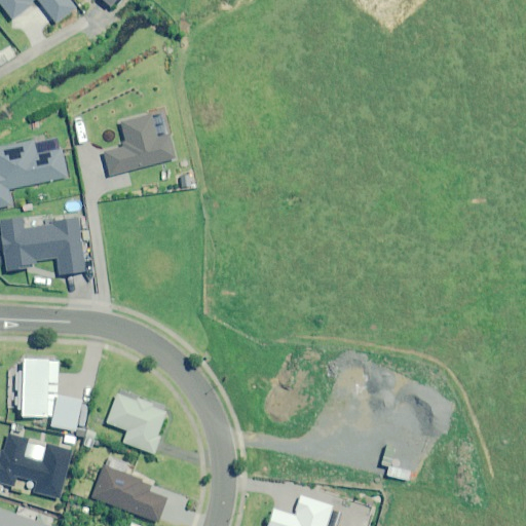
[(102,174),(174,156),(167,132),(155,135),(150,111),(115,119),(121,144),(96,150),(102,174)]
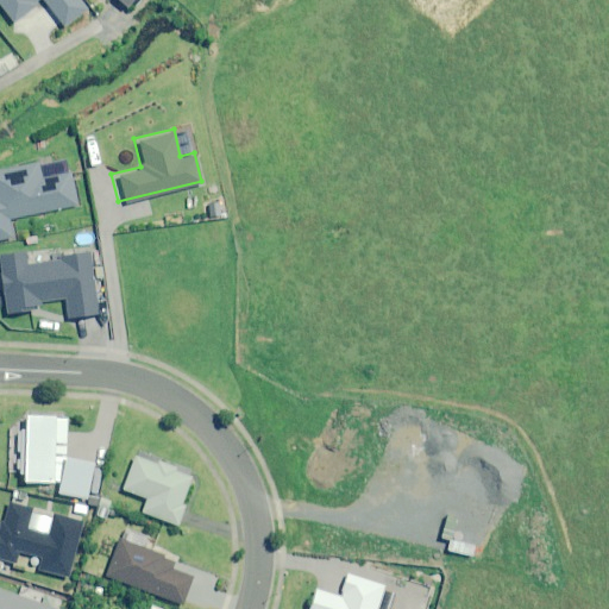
[(0,239),(13,237),(10,219),(80,206),(73,170),(42,177),(38,163),(0,170),(0,239)]
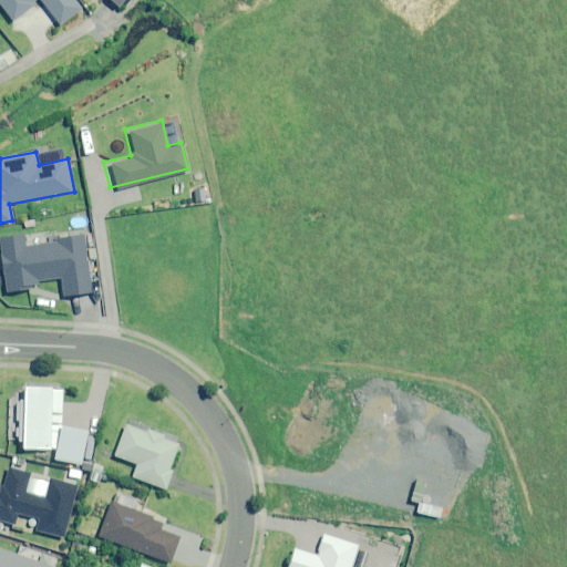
[(94,292),(86,235),(58,239),(59,243),(28,246),(26,236),(1,239),(9,292),(43,288),(42,281),(63,278),(66,296),(94,292)]
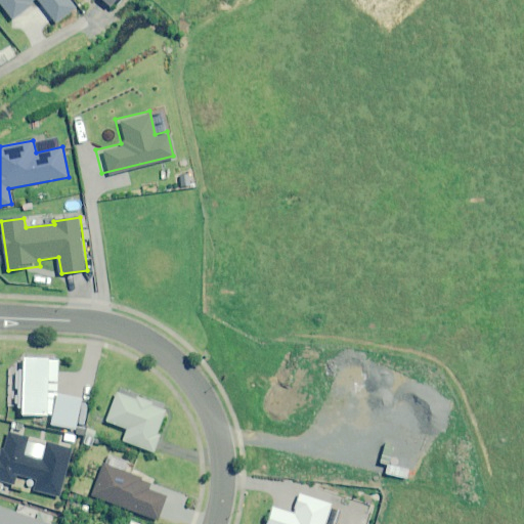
[(49,358),(22,357),(22,369),(17,369),(16,408),(19,408),(19,416),(47,417),(49,358)]
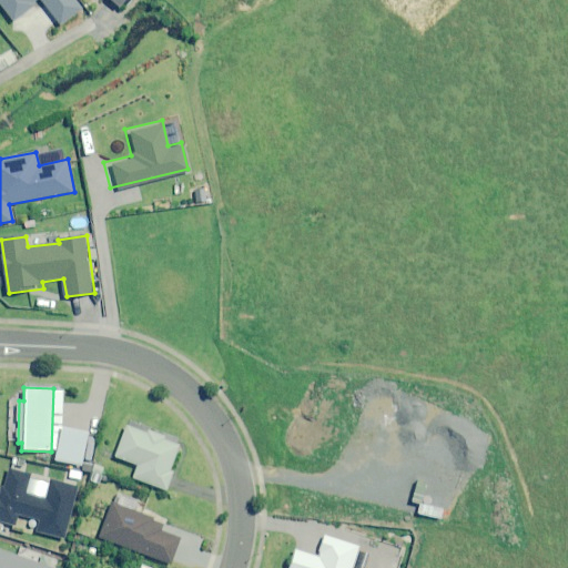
[(146,432),(127,424),(114,456),(137,465),(132,477),(165,490),(173,472),(170,470),(180,444),(164,438),(165,436),(148,429),(146,432)]
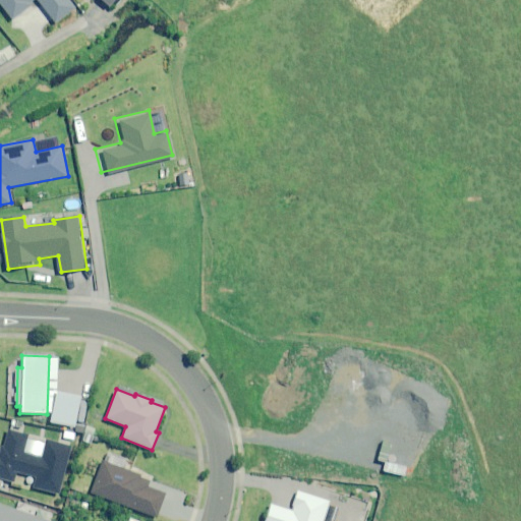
[(79,396),(55,391),(49,422),(73,427),(79,396)]
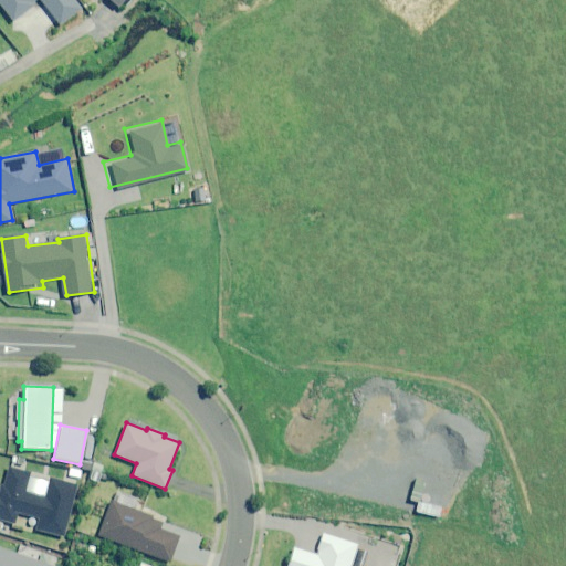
[(28,528),(61,534),(72,479),(45,474),(41,494),(22,491),(27,470),(8,467),(3,490),(0,489),(0,519),(11,522),(11,517),(29,521),(28,528)]
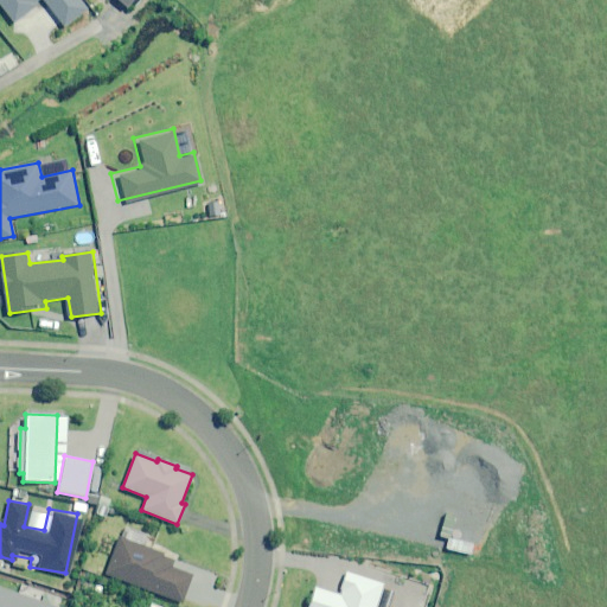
[(165,553),(117,535),(102,575),(184,606),(196,575),(172,566),(174,560),(164,556),(165,553)]
